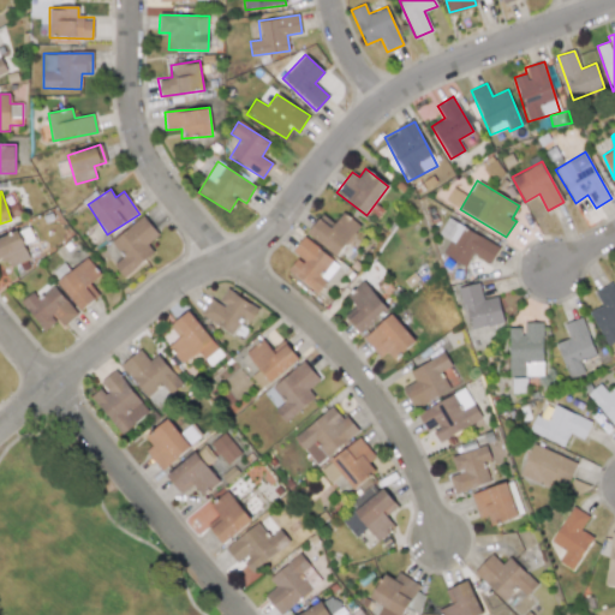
[(308,233),(336,256),(360,226),(342,212),(330,227),(318,219),(308,233)]
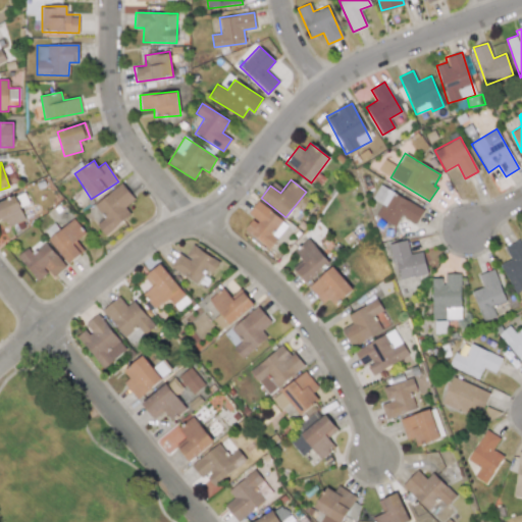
[(132,214),(125,207),(135,200),(121,183),(94,205),(105,217),(96,224),(105,236),(132,214)]
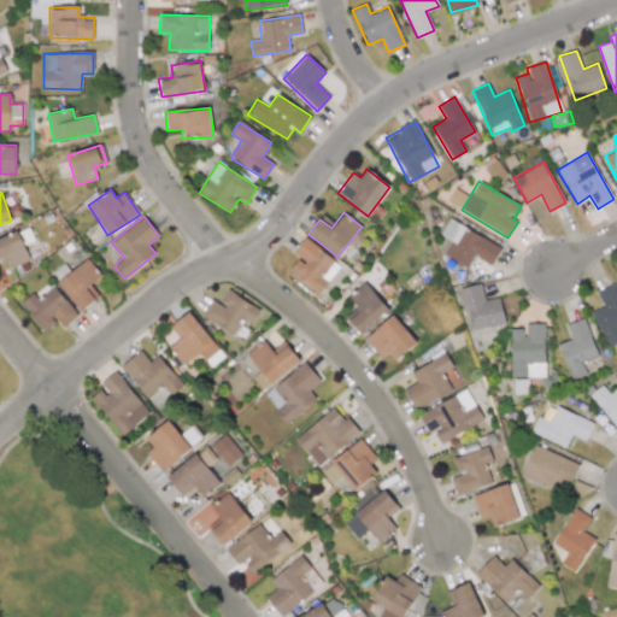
[(468,266),(474,254),(493,264),(501,247),(448,219),(440,235),(451,241),(444,254),(468,266)]
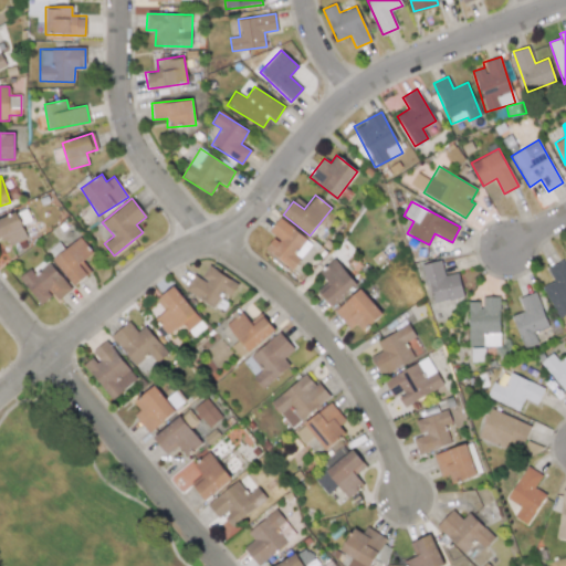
[(0,237),(2,236),(8,247),(28,238),(16,211),(0,218),(0,237)]
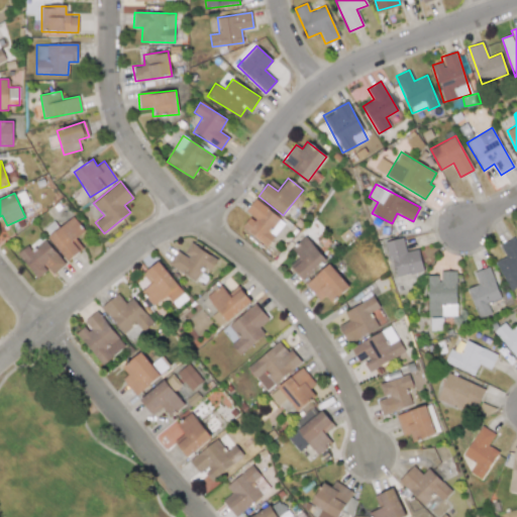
[(267,246),(285,222),(255,199),(245,212),(250,216),(242,227),(267,246)]
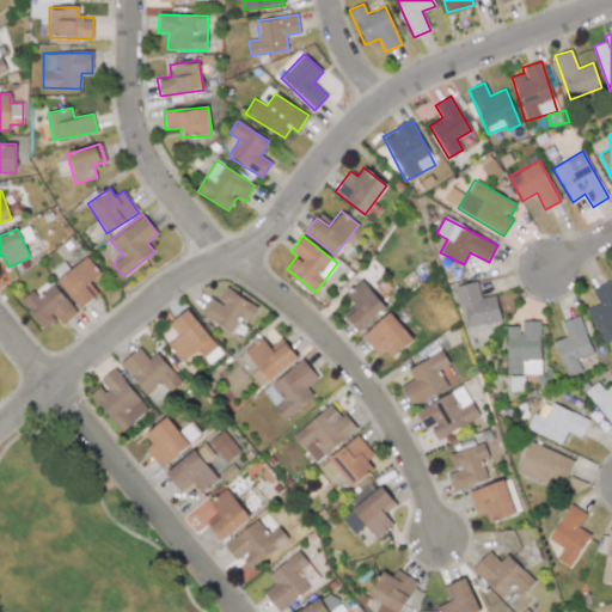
[(95,297),(85,286),(101,274),(86,256),(56,281),(80,308),(95,297)]
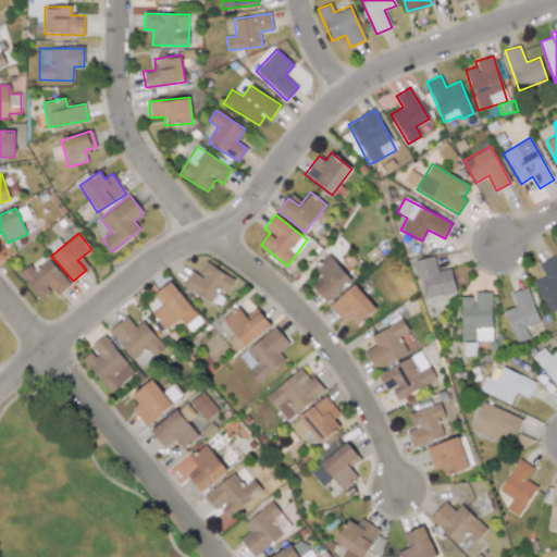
[(322,276),(312,286),(326,302),(351,280),(329,255),(314,268),(322,276)]
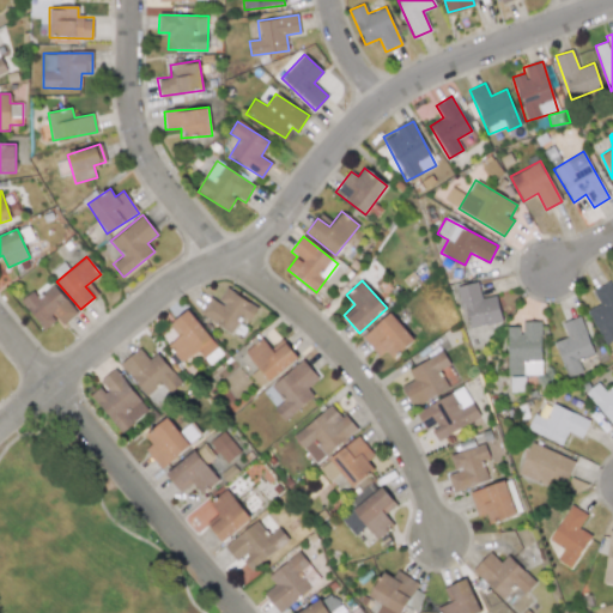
[(502,321),(496,296),(481,298),(478,281),(459,286),(467,328),(502,321)]
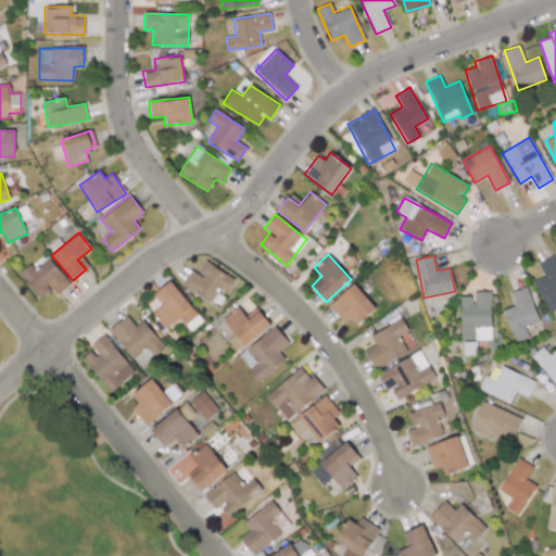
[(555,260),(554,255),(538,263),(543,276),(533,280),(547,313),(555,308),(555,260)]
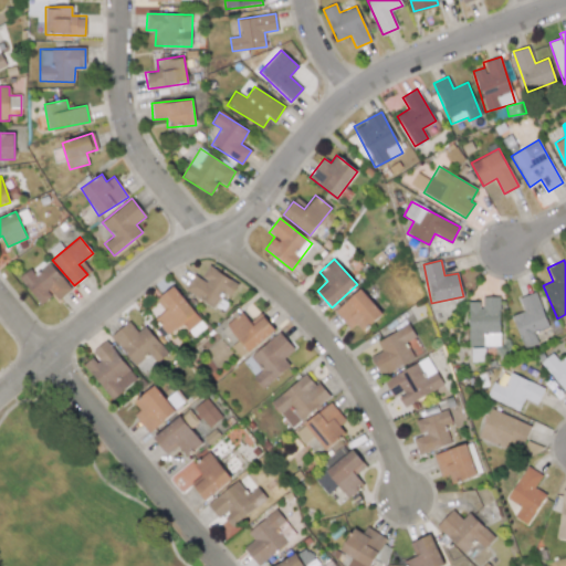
[(54,294),(58,300),(71,290),(50,263),(35,275),(30,269),(19,278),(41,304),(54,294)]
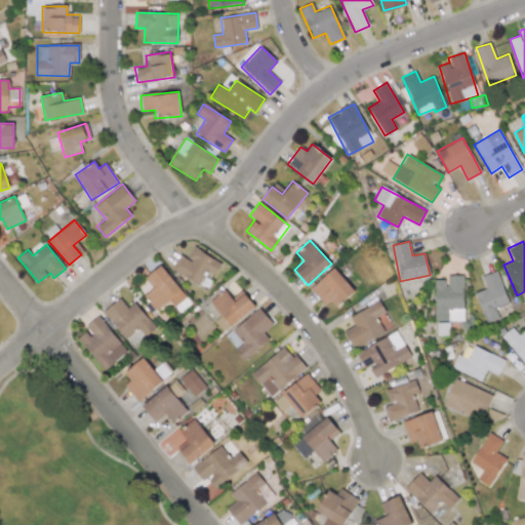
[(170,269),(198,285),(205,274),(212,278),(220,264),(193,246),(186,258),(179,254),(170,269)]
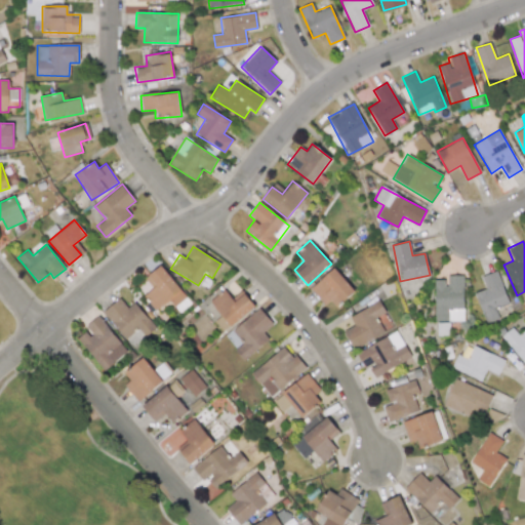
[(174,307),(187,296),(159,266),(145,279),(153,288),(144,297),(156,311),(168,300),(174,307)]
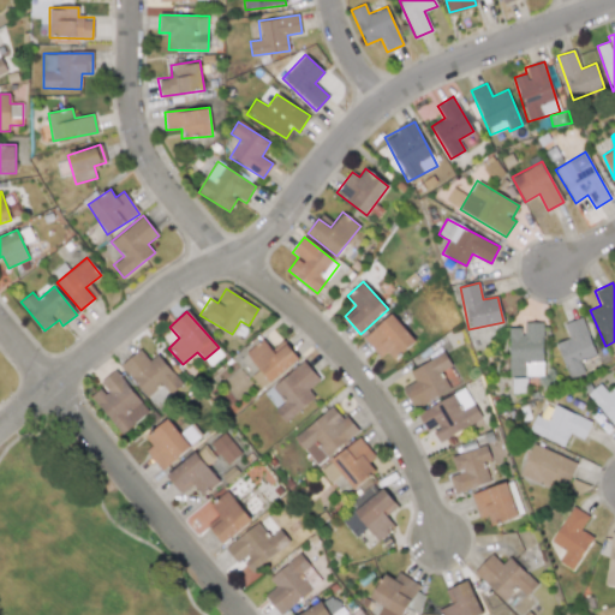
[(416,341),(390,314),(363,339),(381,358),(387,352),(394,360),(416,341)]
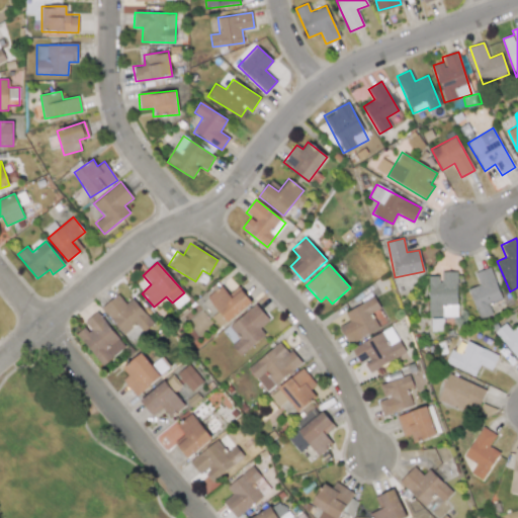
[(489,304),(501,300),(492,267),(475,272),(478,286),(469,288),(478,319),(492,315),(489,304)]
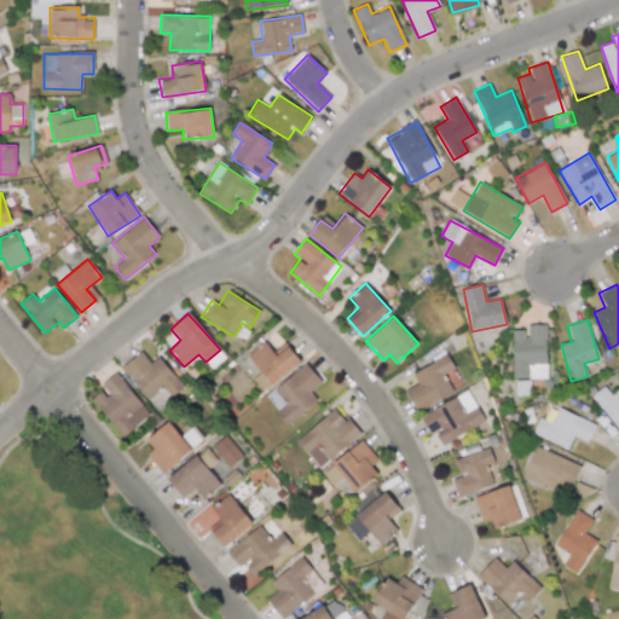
[(545,324),(526,325),(526,330),(512,330),(513,379),(547,379),(545,324)]
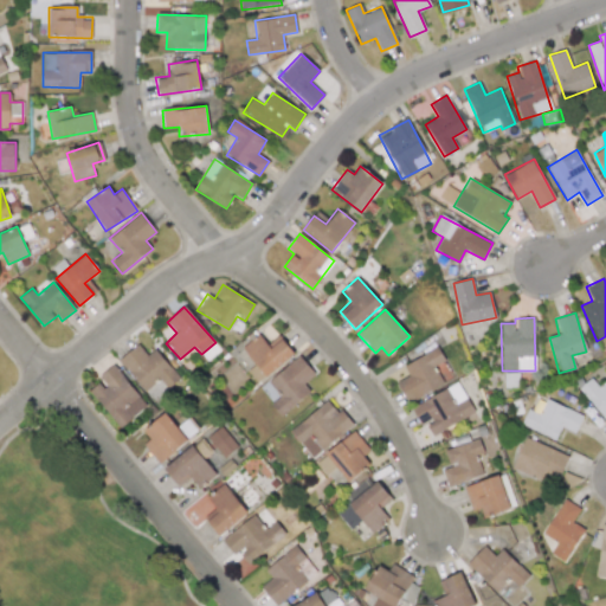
[(279,336),(268,345),(259,334),(243,347),(265,376),(295,354),(279,336)]
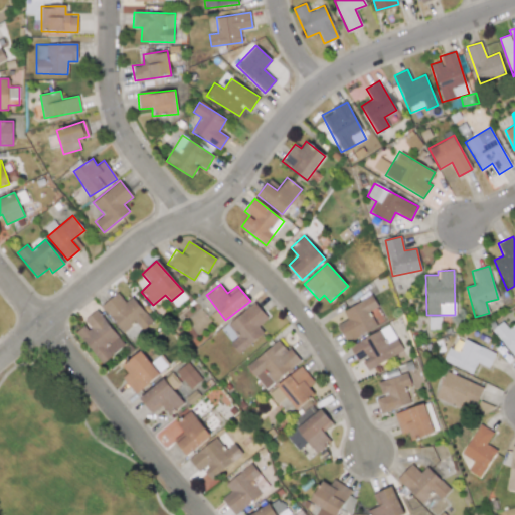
[(101,307),(124,332),(136,322),(143,330),(153,321),(131,297),(126,302),(117,292),(101,307)]
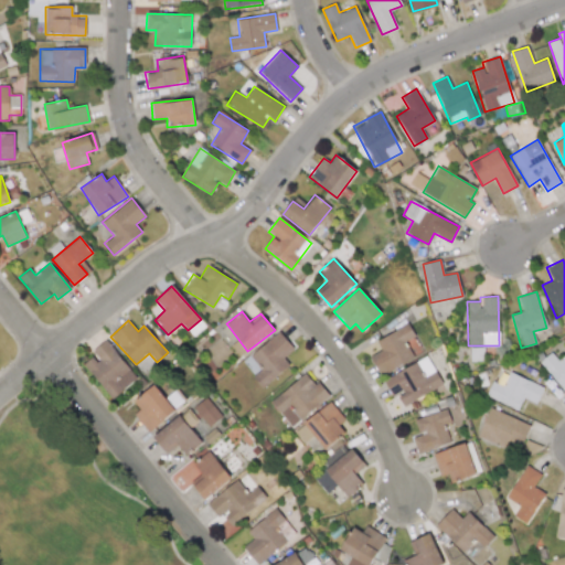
[(381,351),(371,355),(379,374),(413,360),(405,341),(414,338),(408,324),(375,339),(381,351)]
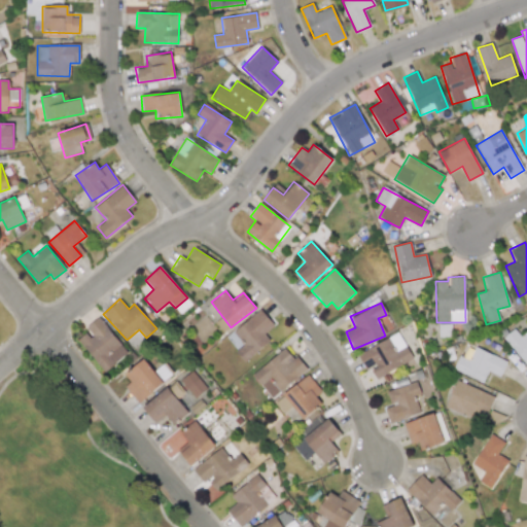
[(244,361),(270,341),(264,334),(274,325),(260,309),(225,337),(244,361)]
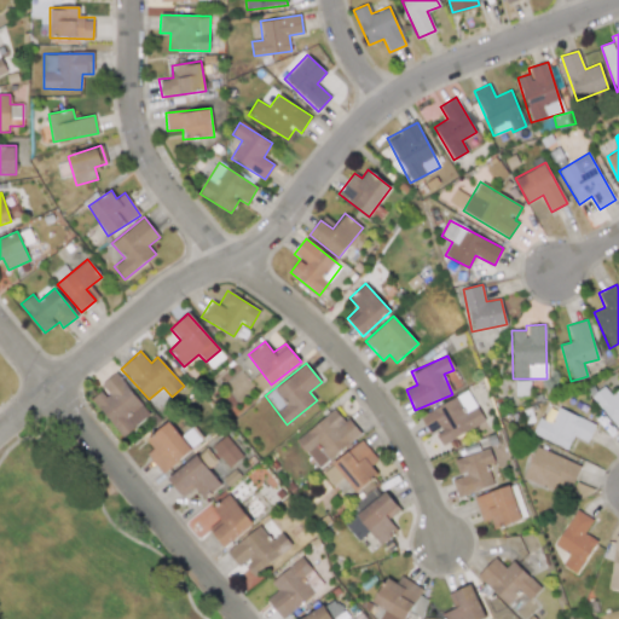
[(92,399),(122,437),(150,415),(116,372),(100,385),(103,389),(92,399)]
